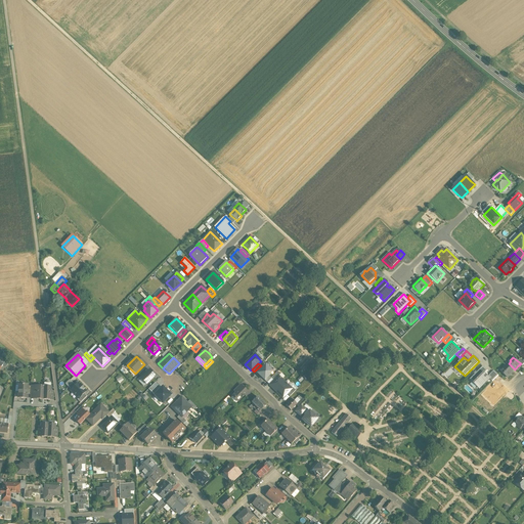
[(265,363),(256,373),(264,380),(272,372),(265,363)]
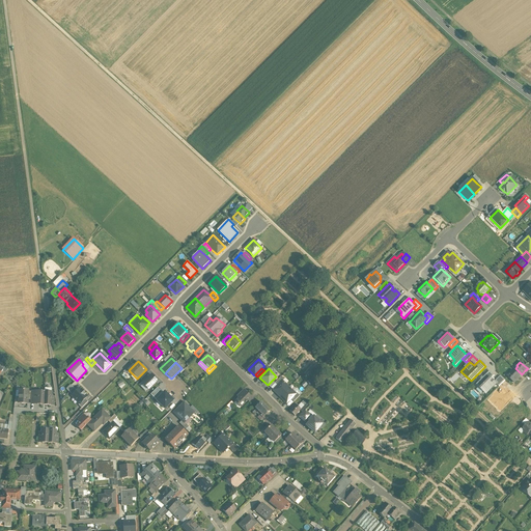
[(514,371),(512,370),(509,373),(510,374),(508,376),(514,383),(519,378),(519,379),(520,376),(519,376),(514,371)]
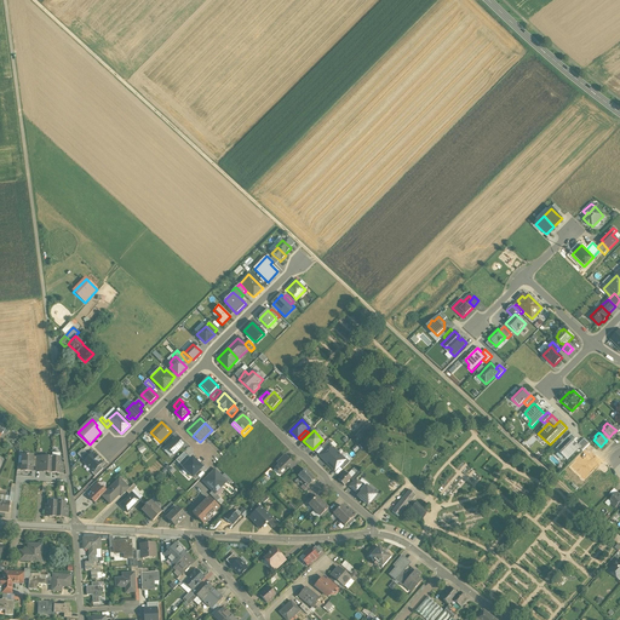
[(572,434),(556,449),(567,460),(580,448),(578,446),(574,442),(577,438),(572,434)]
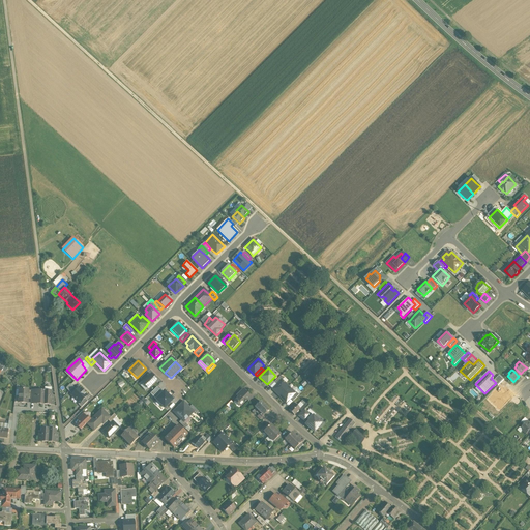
[(144,382),(150,376),(147,373),(141,378),(144,382)]
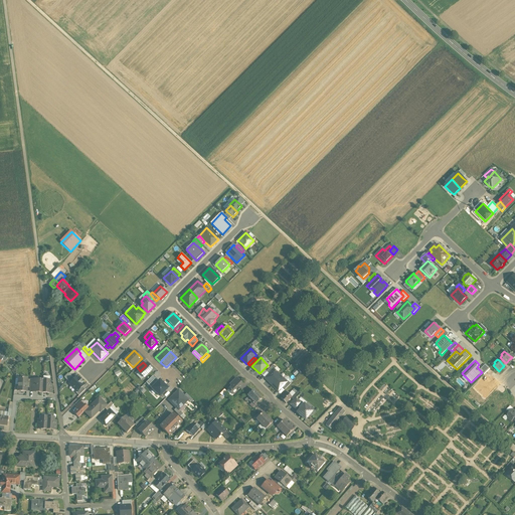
[(146,365),(139,373),(144,378),(153,369),(147,364),(146,365)]
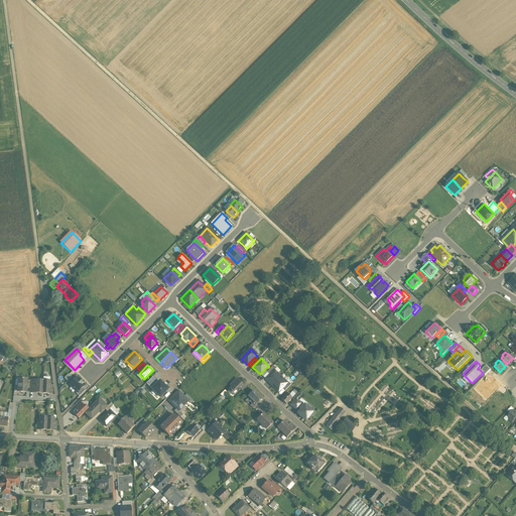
[(487,366),(481,371),(483,373),(485,376),(491,370),(487,366)]
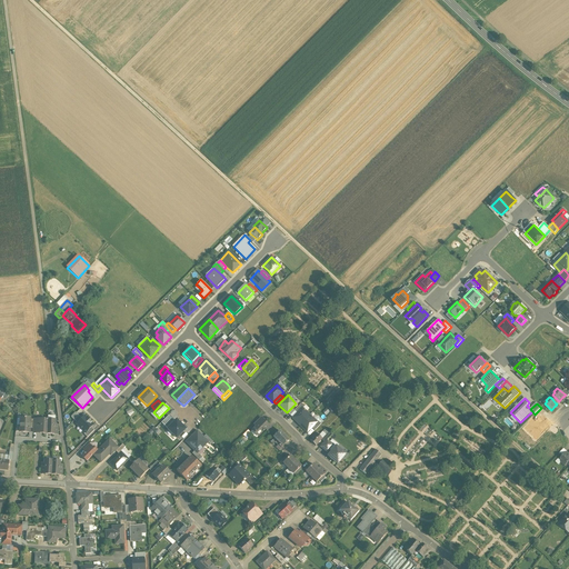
[(310,415),(302,407),(297,412),(292,417),(300,425),(310,415)]
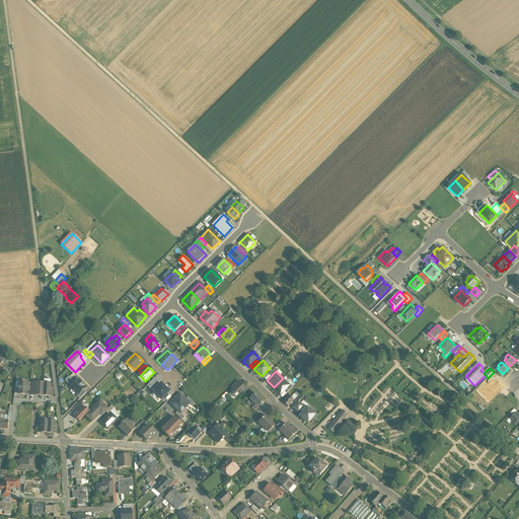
[(290,385),(283,378),(274,387),(281,394),(285,390),(290,385)]
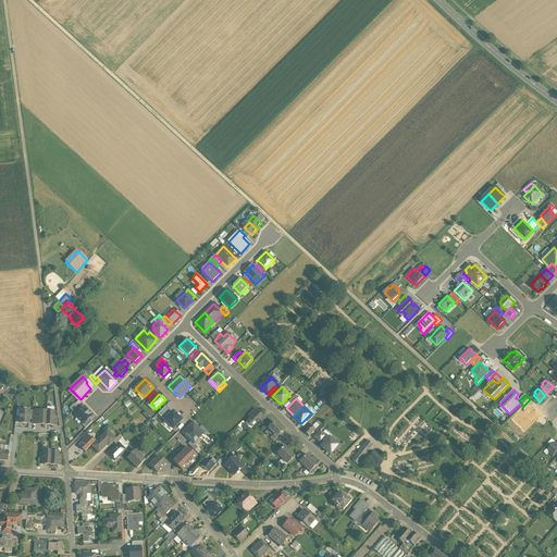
[(516,419),(525,429),(536,417),(524,406),(519,411),(521,412),(516,419)]
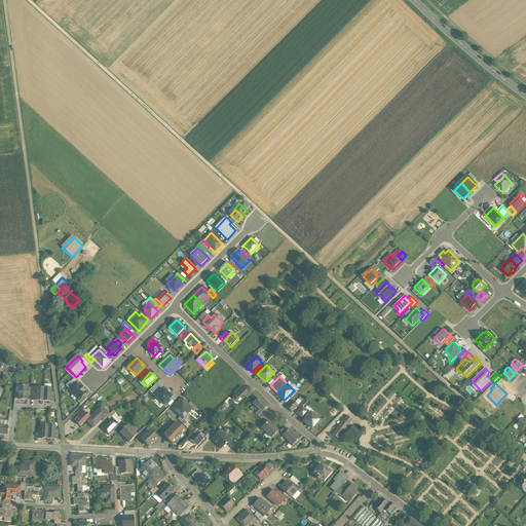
[(72,391),(71,391),(79,400),(84,395),(86,392),(78,384),(76,387),(72,391)]
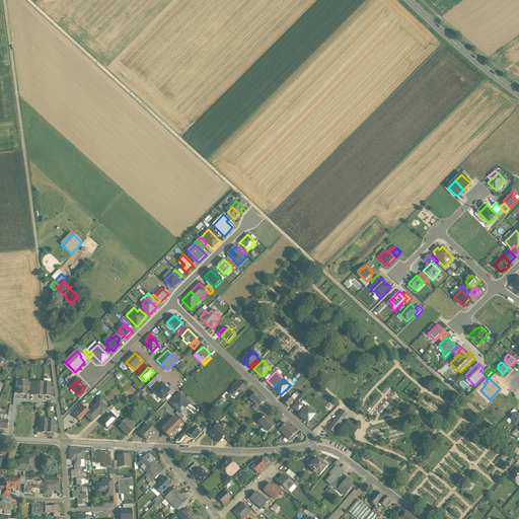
[(147,386),(153,391),(159,385),(153,379),(147,386)]
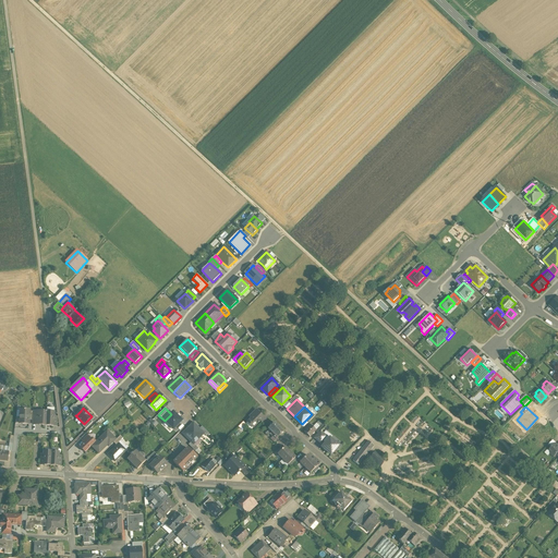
[(255,410),(249,416),(251,419),(257,412),(255,410)]
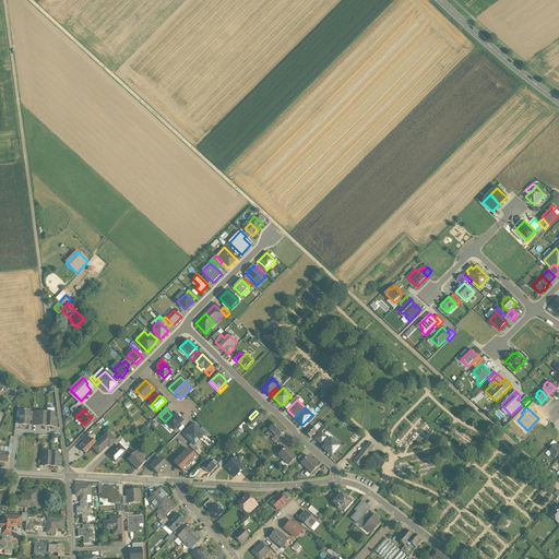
[(30,412),(20,412),(20,418),(20,425),(30,425),(30,420),(30,412)]
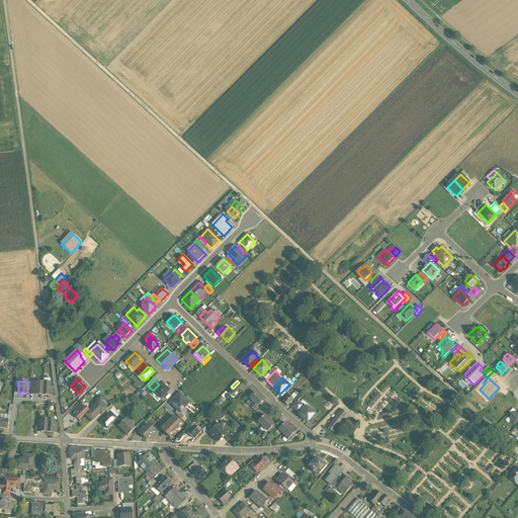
[(44,382),(36,382),(30,381),(30,384),(36,384),(36,394),(36,395),(42,395),(44,382)]
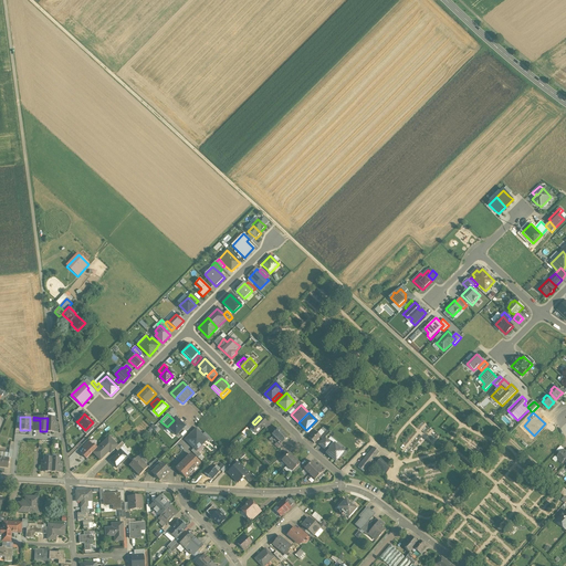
[(185,427),(176,418),(174,420),(167,427),(176,436),(185,427)]
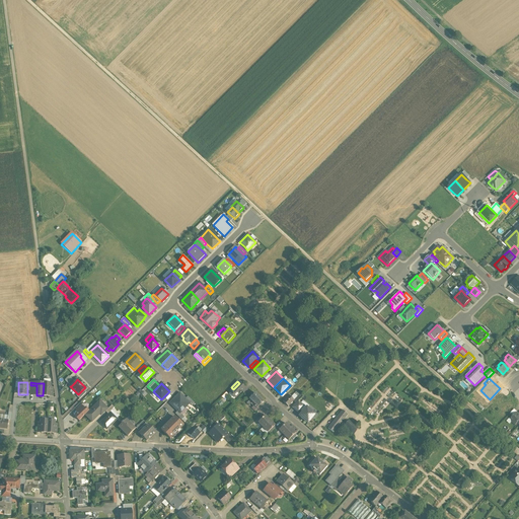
[(239,383),(233,389),(230,392),(233,395),(234,394),(236,396),(239,394),(241,391),(244,388),(242,385),(239,383)]
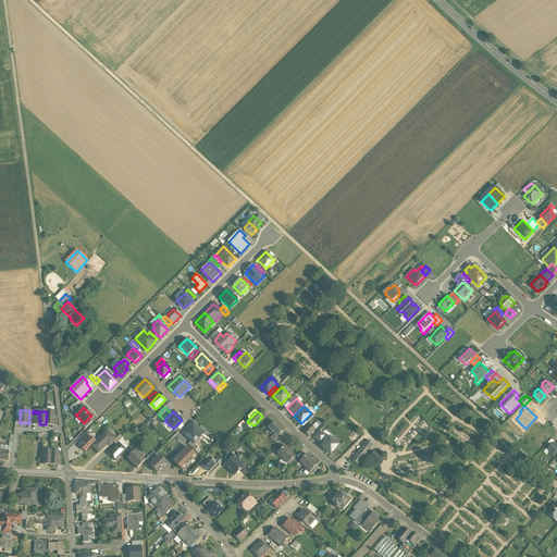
[(84,423),(82,424),(85,428),(91,421),(89,418),(84,423)]
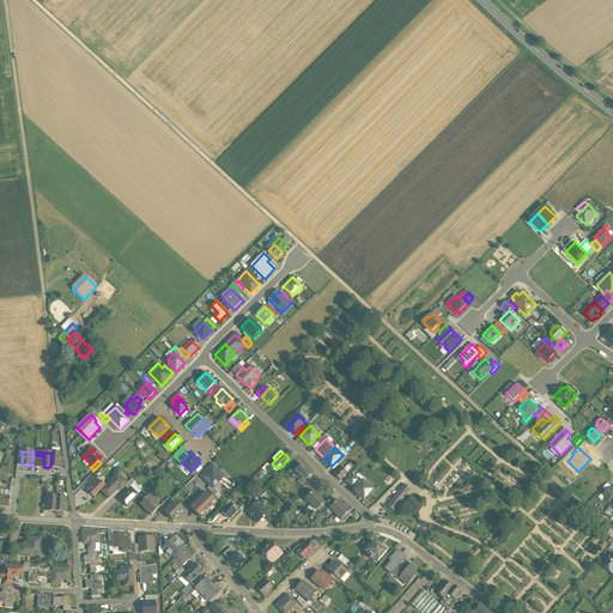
[(351,462),(345,468),(349,472),(347,473),(346,473),(350,477),(352,473),(357,468),(351,462)]
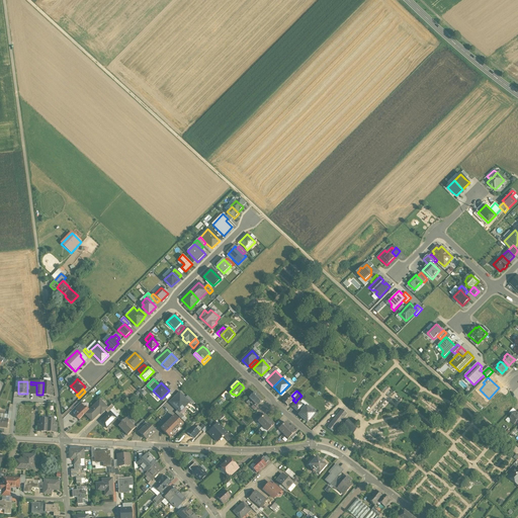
[(184,408),(189,403),(185,399),(179,393),(174,398),(184,408)]
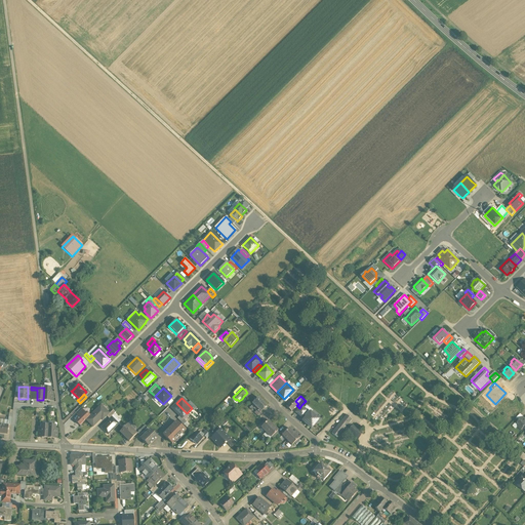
[(258,398),(252,403),(255,406),(261,401),(258,398)]
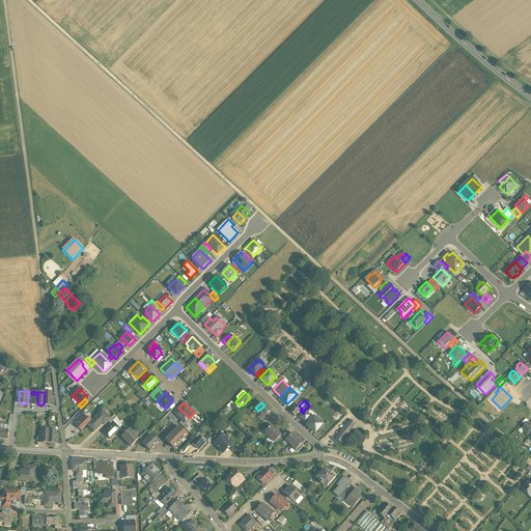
[(296,404),(289,411),(295,416),(300,410),(301,410),(296,404)]
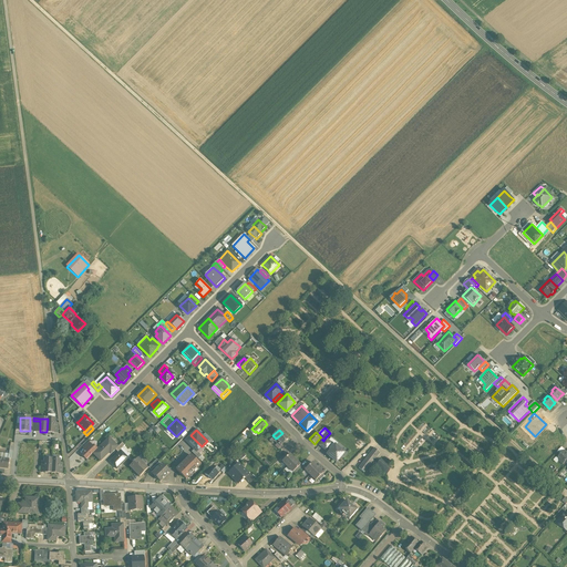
[(282,433),(276,439),(280,443),(281,445),(288,439),(282,433)]
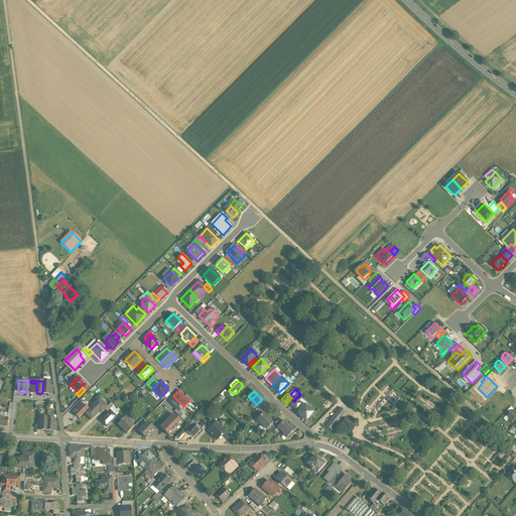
[(186,395),(184,397),(188,401),(190,403),(192,401),(186,395)]
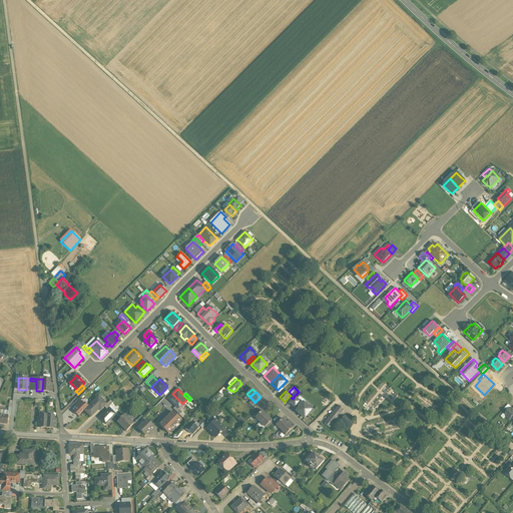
[(178,409),(182,404),(172,394),(167,399),(175,407),(177,409),(178,409)]
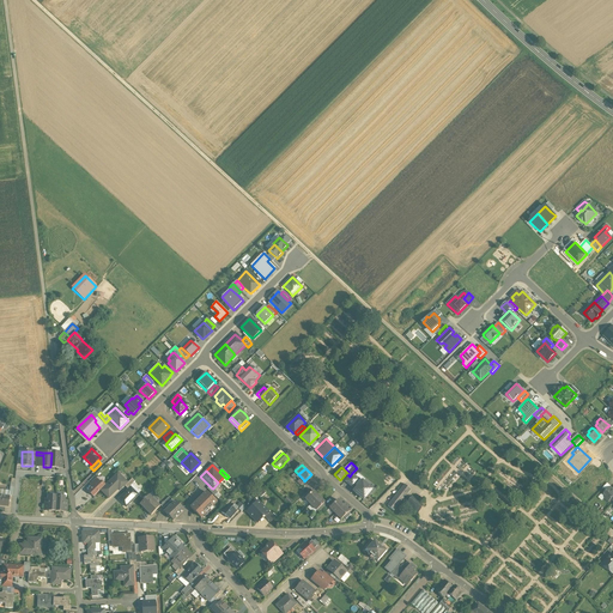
[(350,477),(345,481),(352,487),(359,479),(352,473),(350,477)]
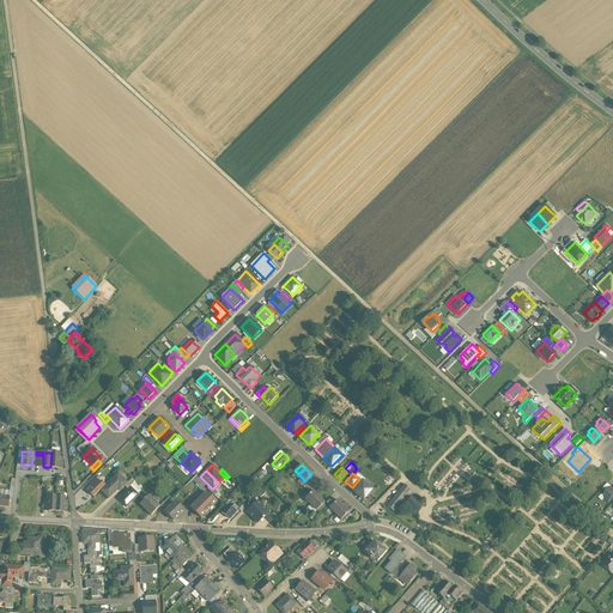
[(104,486),(101,490),(108,498),(117,489),(123,483),(123,481),(116,474),(104,486)]
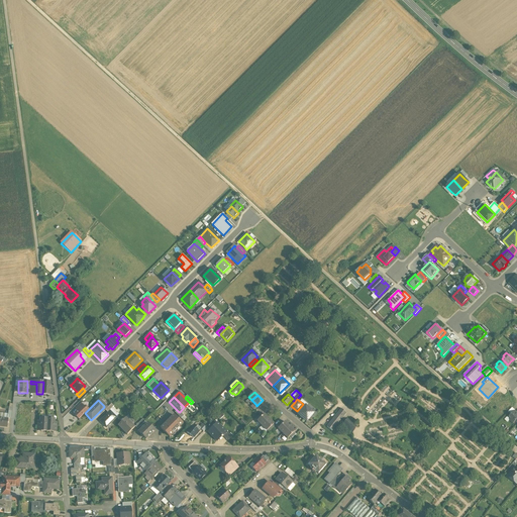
[(297,411),(295,412),(306,422),(315,413),(304,403),(303,404),(297,411)]
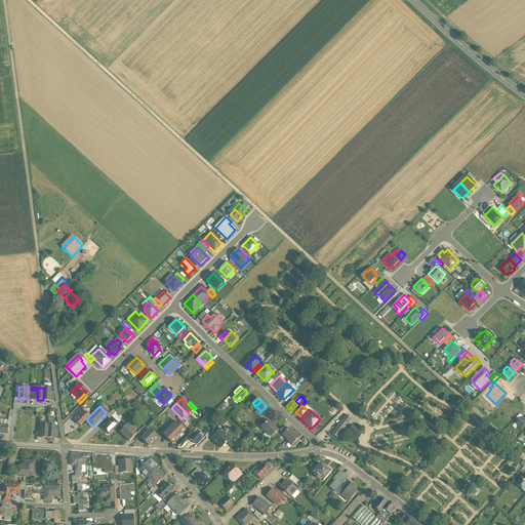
[(109,414),(107,416),(109,419),(116,412),(113,410),(109,414)]
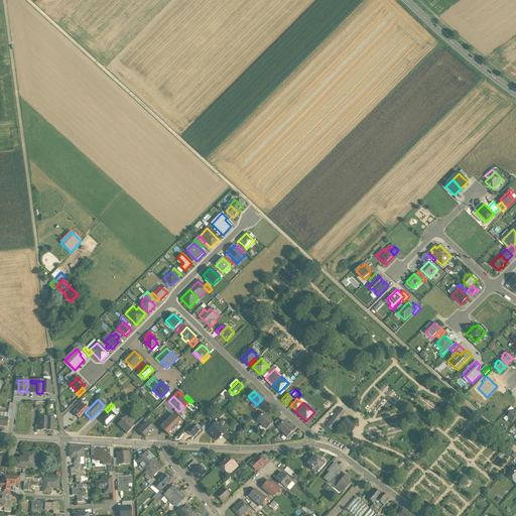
[(83,405),(79,410),(74,414),(79,418),(85,412),(88,409),(86,407),(85,407),(83,405)]
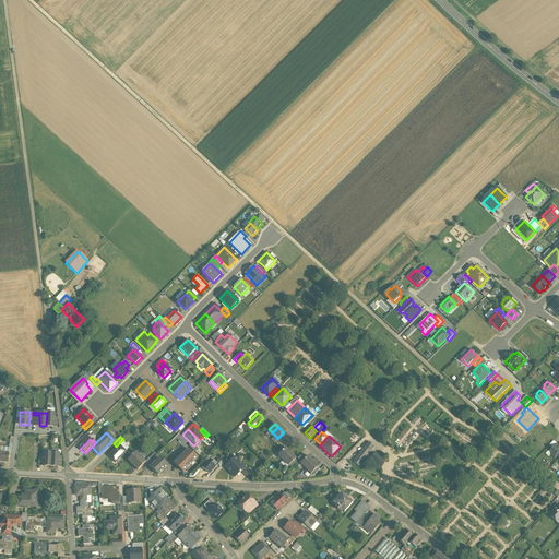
[(113,440),(107,445),(109,448),(114,443),(116,441),(114,439),(113,439),(113,440)]
